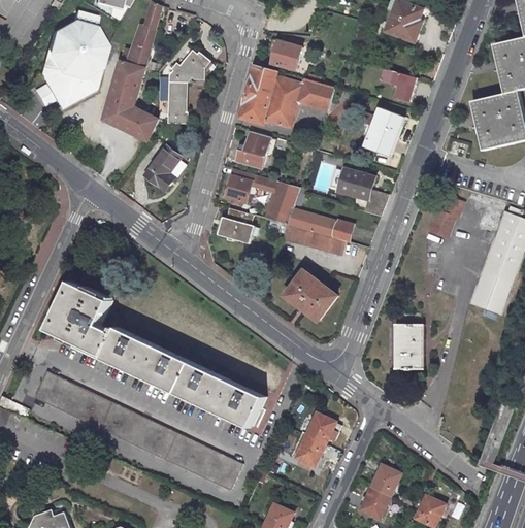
[(58,4),(51,0),(47,5),(51,7),(54,9),(58,4)]
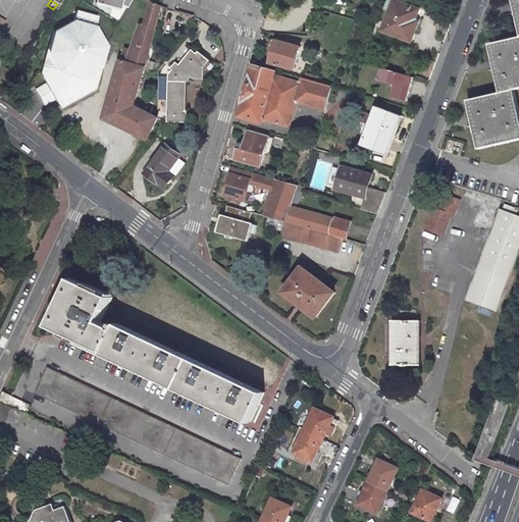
[(128,0),(93,0),(93,4),(117,10),(118,4),(123,8),(128,0)]
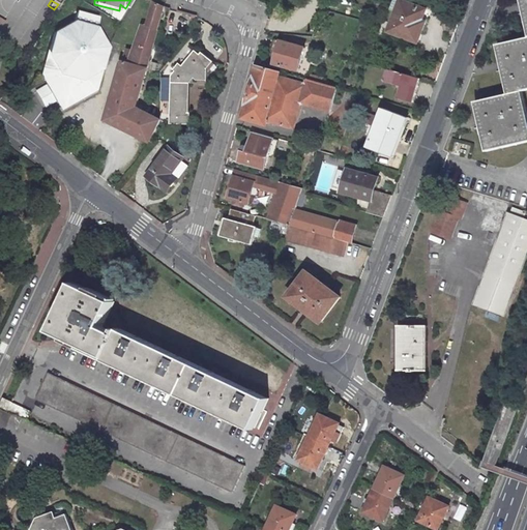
[(427,8),(403,0),(396,0),(384,32),(416,45),(425,21),(422,20),(427,8)]
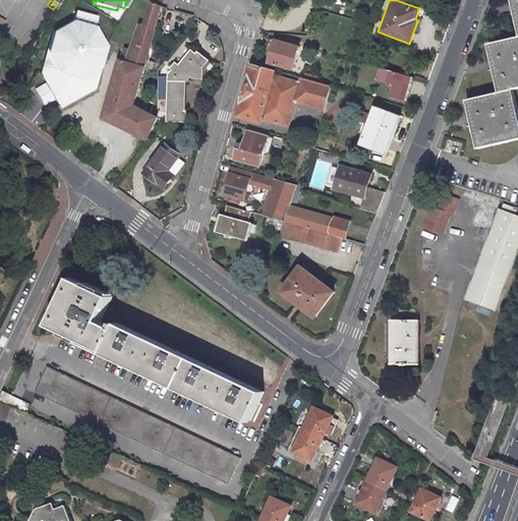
[(160,6),(148,1),(140,24),(136,23),(123,61),(145,66),(160,6)]
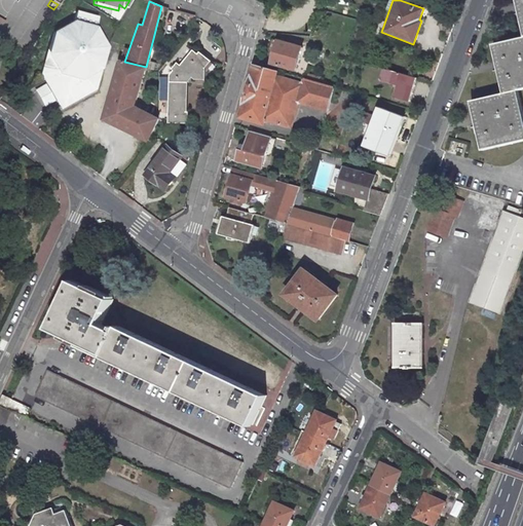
[(69,21),(46,33),(37,74),(42,84),(50,101),(57,110),(92,91),(104,48),(92,27),(96,17),(72,11),(69,21)]
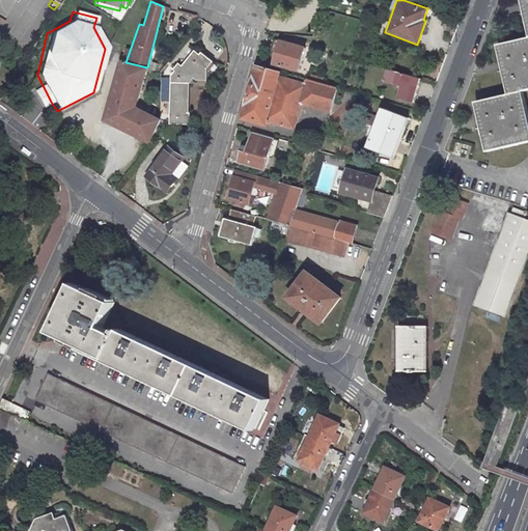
[(527,37),(495,45),(506,94),(521,91),(527,89),(527,37)]
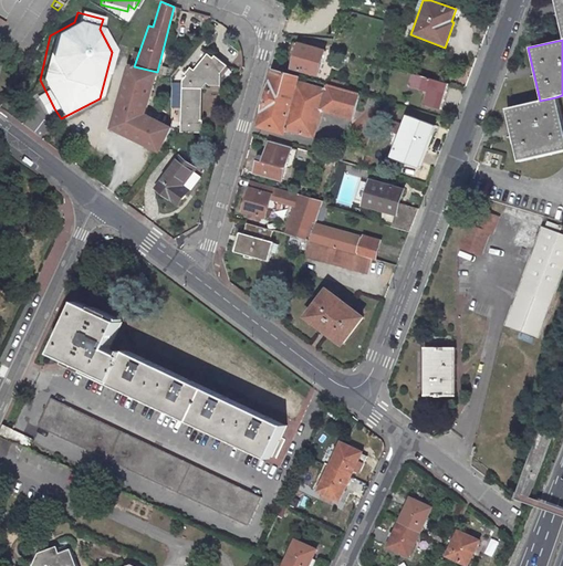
[(324,50),(296,42),(289,69),(316,76),(324,50)]
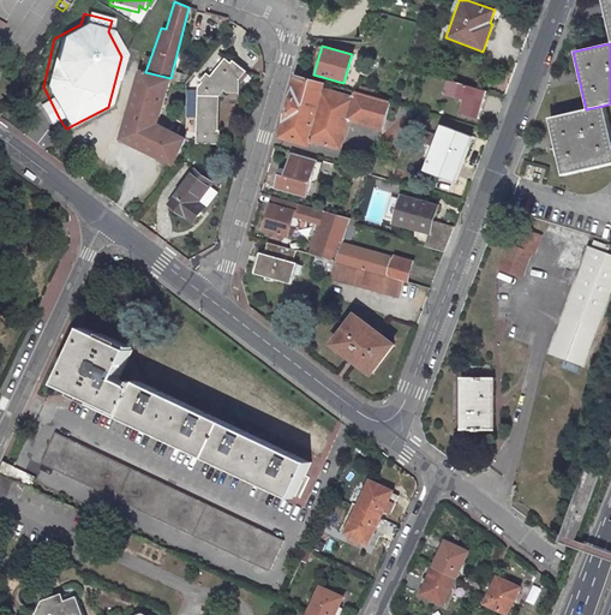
[(229,65),(223,60),(209,78),(204,75),(199,81),(201,83),(196,89),(193,142),(219,142),(219,129),(215,129),(216,95),(222,88),(227,91),(238,90),(237,78),(243,71),(232,63),(229,65)]
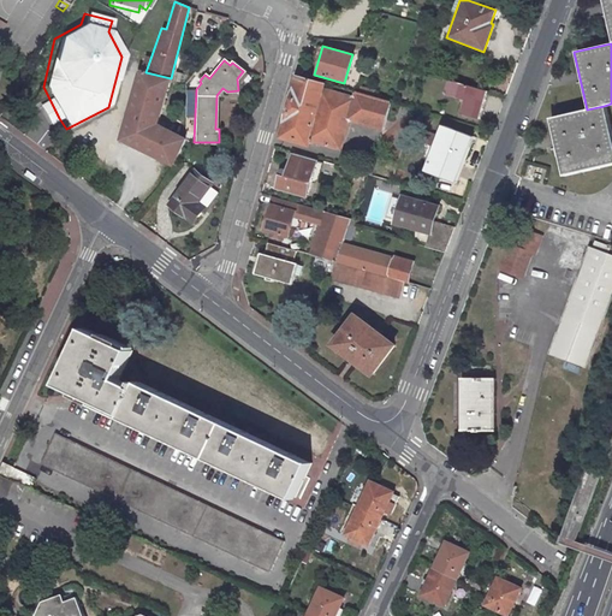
[(146,72),(137,70),(117,141),(172,167),(186,138),(158,123),(171,78),(146,72)]
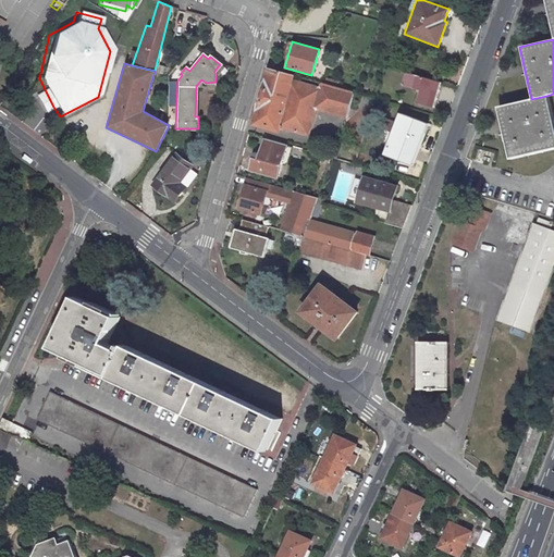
[(317,86),(294,79),(295,75),(267,67),(249,125),(279,134),(280,128),(308,136),(316,110),(345,119),(353,91),(336,87),(324,84),(318,82),(317,86)]
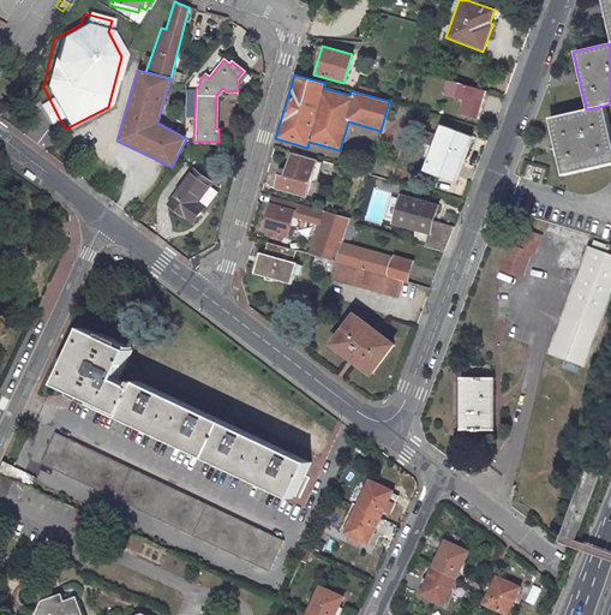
[(475,118),(484,91),(447,79),(442,94),(462,100),(459,113),(475,118)]
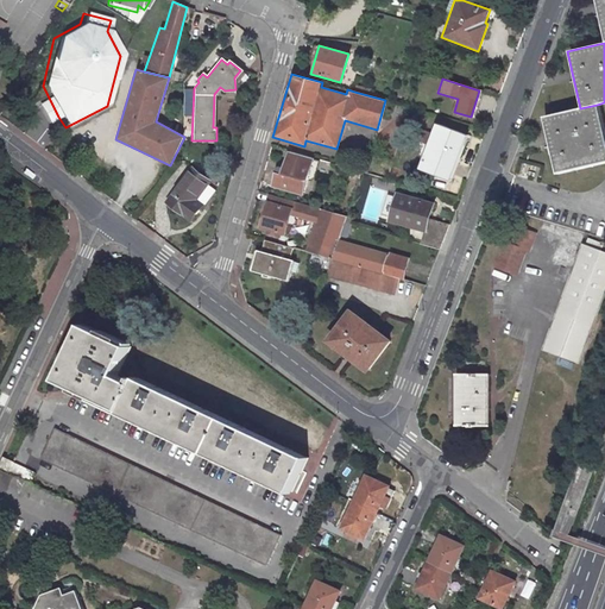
[(388,92),(385,100),(401,105),(403,96),(388,92)]
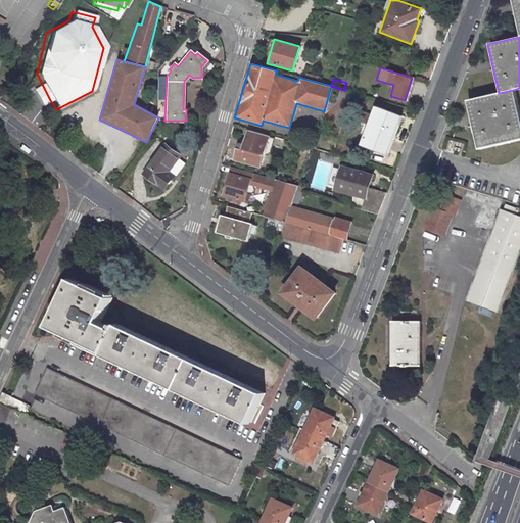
[(30,90),(38,107),(50,100),(42,84),(30,90)]
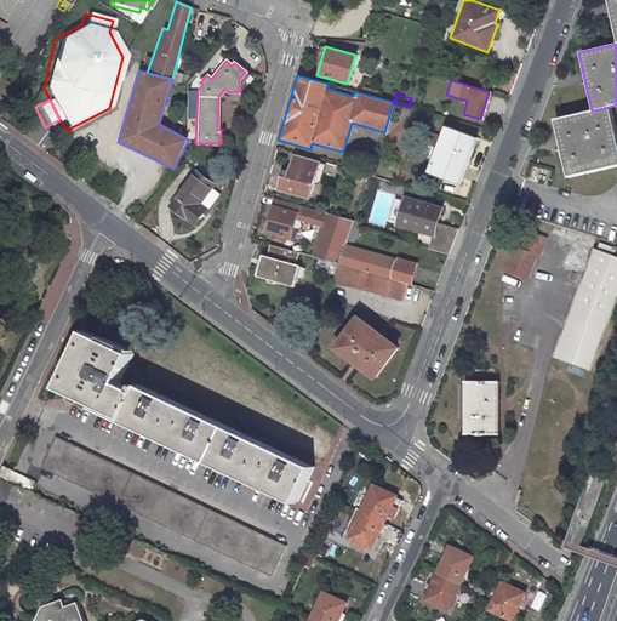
[(592,110),(553,119),(566,177),(616,165),(616,142),(609,107),(592,110)]
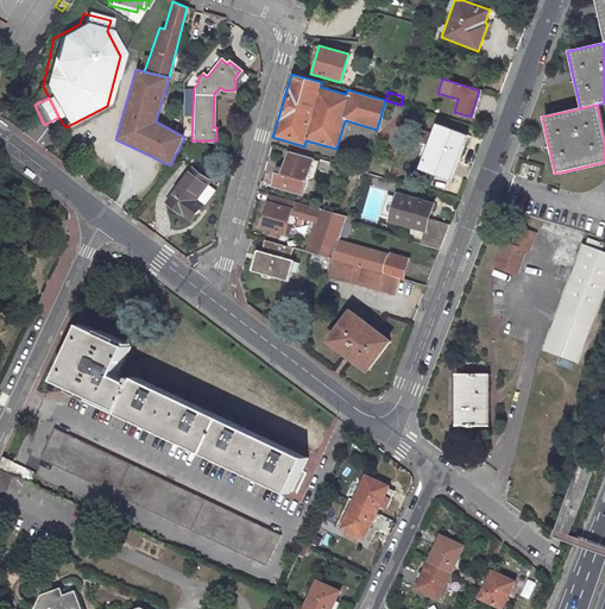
[(467,136),(436,123),(418,169),(449,182),(467,136)]
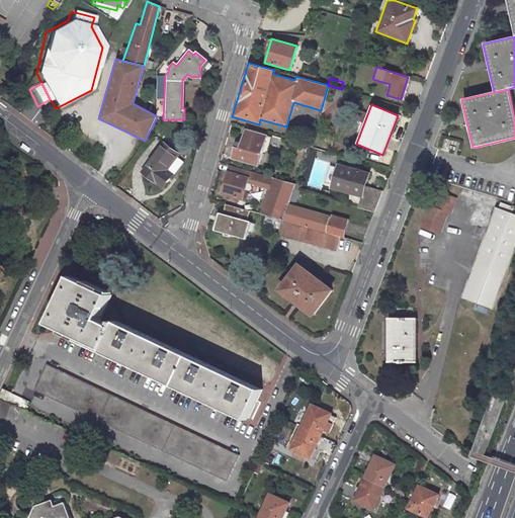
[(244,128),(239,148),(234,147),(231,159),(257,166),(266,135),(244,128)]
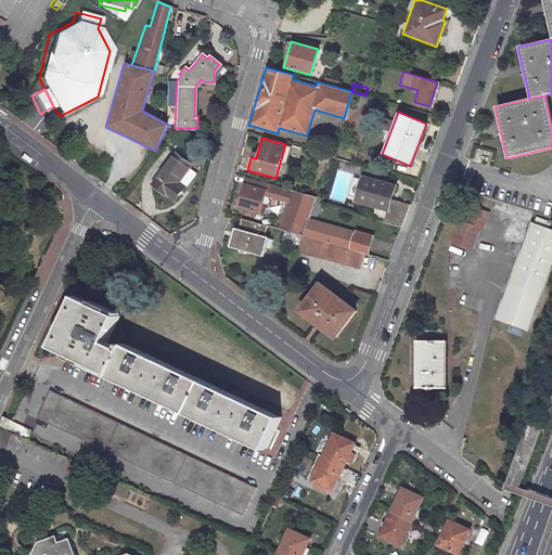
[(192,165),(174,151),(149,184),(172,203),(184,186),(179,182),(192,165)]
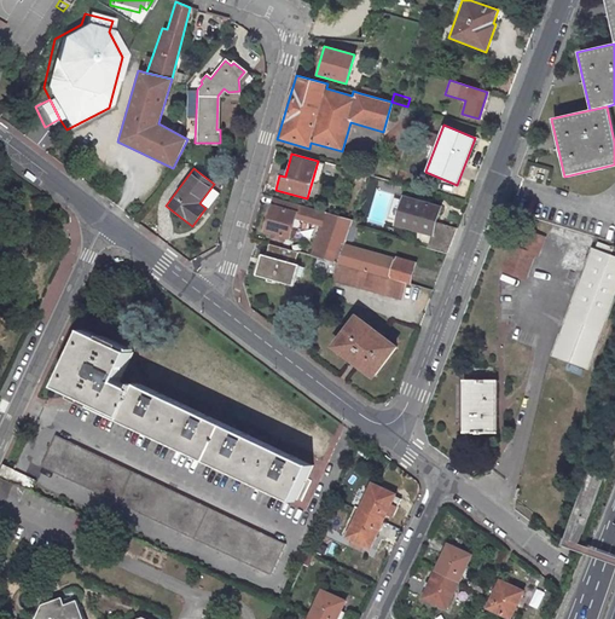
[(393,226),(428,236),(425,247),(444,253),(454,227),(437,223),(441,206),(401,195),(393,226)]
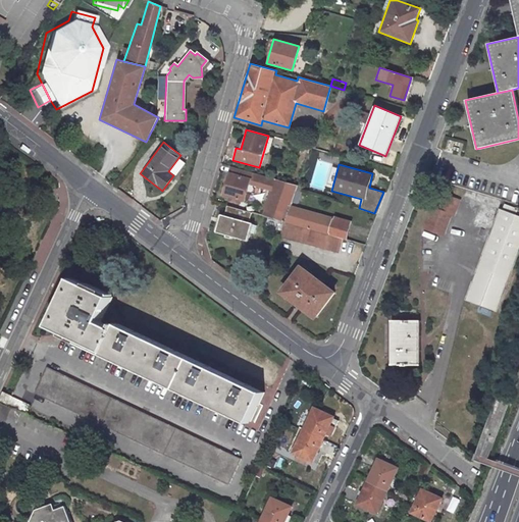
[(228,166),(220,196),(244,203),(249,186),(268,191),(271,178),(228,166)]
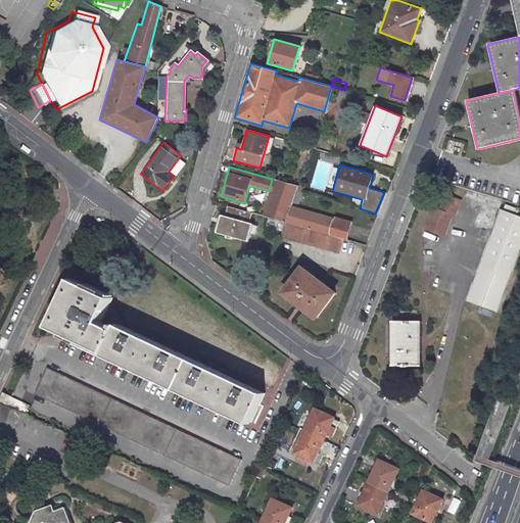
[(295,186),(272,179),(269,191),(261,216),(284,223),(289,205),(295,186)]
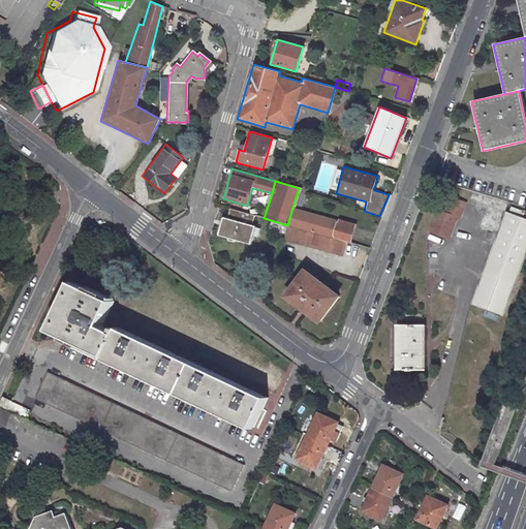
[(456,217),(456,218),(458,219),(465,203),(447,195),(441,212),(456,217)]
